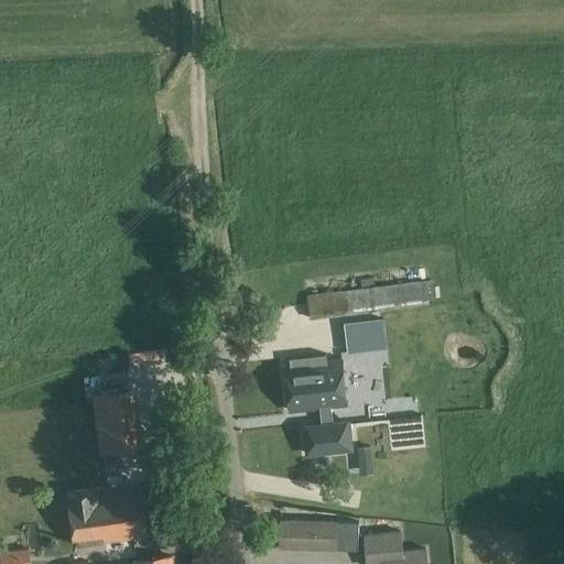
[(430,304),(427,281),(307,295),(310,320),(430,304)]
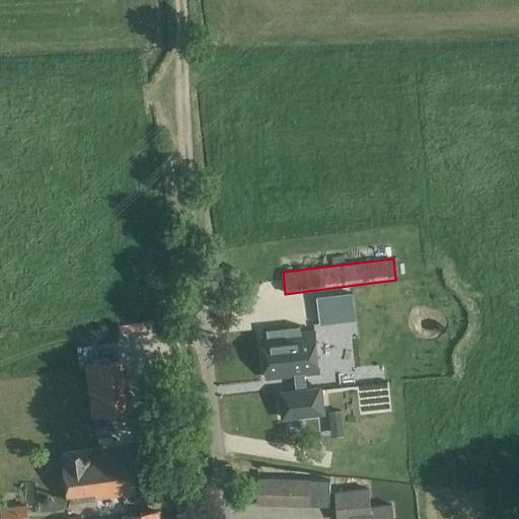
[(319,372),(314,331),(263,337),(267,378),(285,376),(295,375),(305,374),(319,372)]
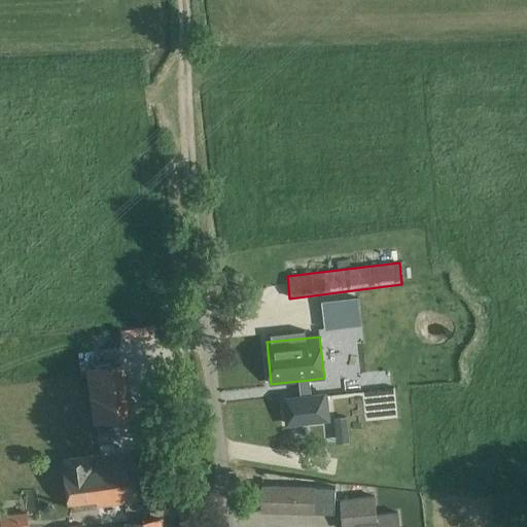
[(386,352),(377,354),(381,372),(390,370),(386,352)]
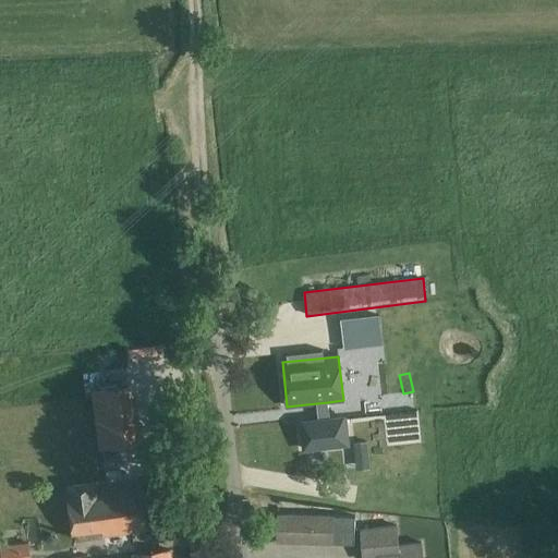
[(318,421),(301,423),(304,449),(348,445),(346,417),(330,420),(328,402),(317,403),(318,421)]
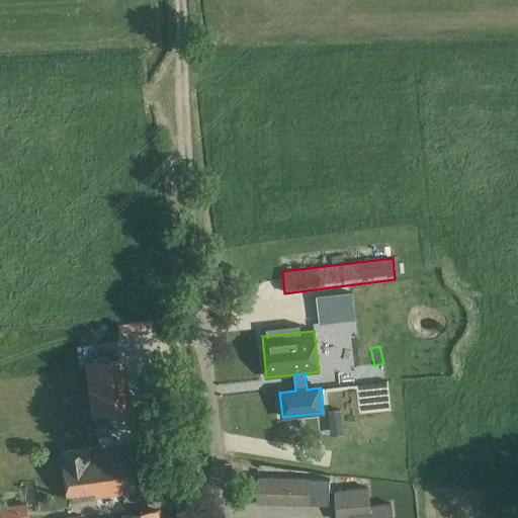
[(330,423),(341,422),(340,411),(329,412),(330,423)]
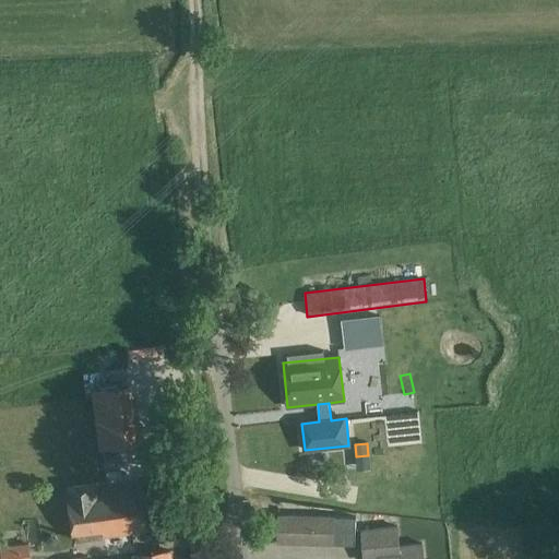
[(320,449),(320,460),(354,459),(354,448),(320,449)]
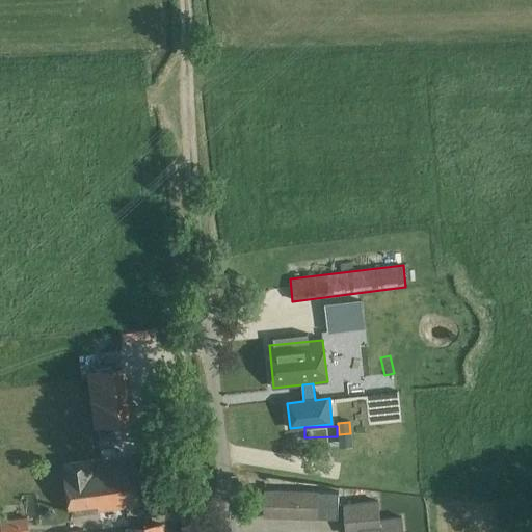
[(71,514),(139,505),(134,462),(95,468),(94,460),(63,464),(71,514)]
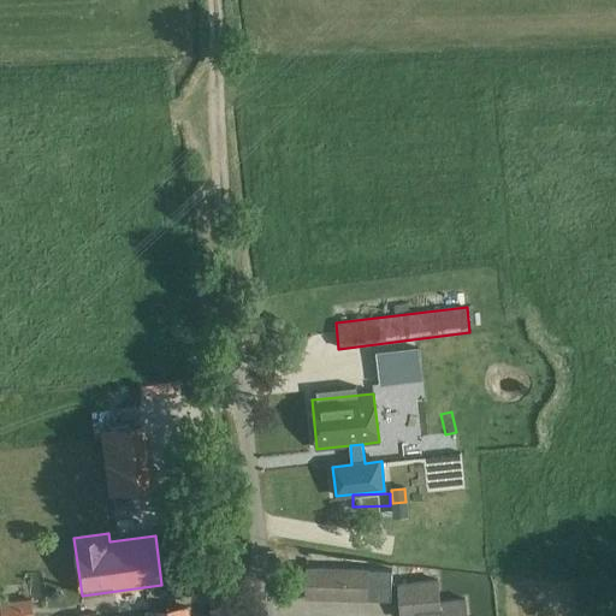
[(304,598),(391,600),(392,570),(306,567),(304,598)]
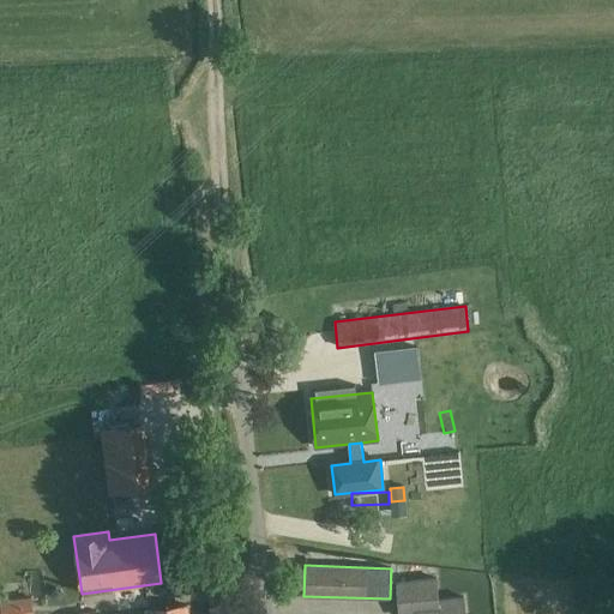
[(439,600),(437,577),(397,581),(398,613),(465,613),(464,597),(439,600)]
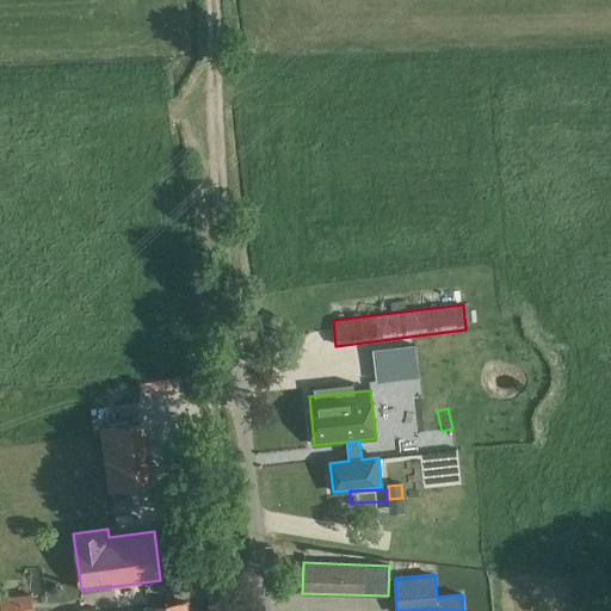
[(31,610),(30,596),(2,598),(4,610),(31,610)]
